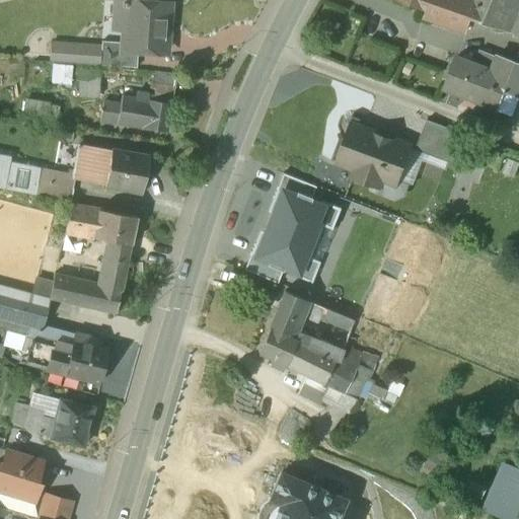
[(398,0),(426,11),(424,16),(465,31),(470,20),(474,21),(480,5),(468,0),(467,0),(468,0),(466,0),(398,0)]
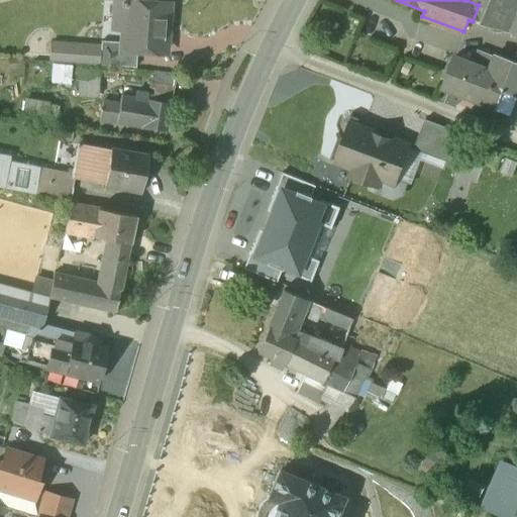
[(516,7),(516,0),(467,0),(479,5),(473,21),(506,33),(516,7)]
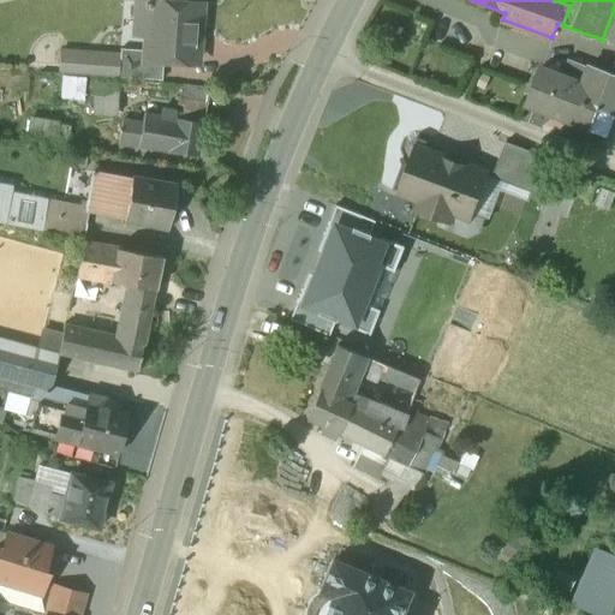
[(199,5),(138,1),(138,3),(145,4),(144,19),(149,21),(147,52),(147,59),(162,60),(195,63),(199,5)]
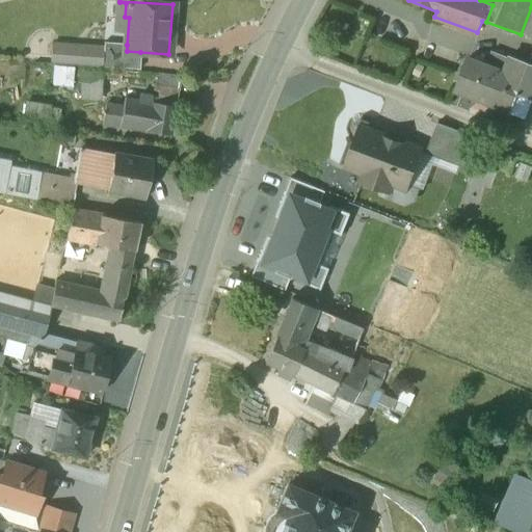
[(531,7),(521,34),(531,38),(531,7)]
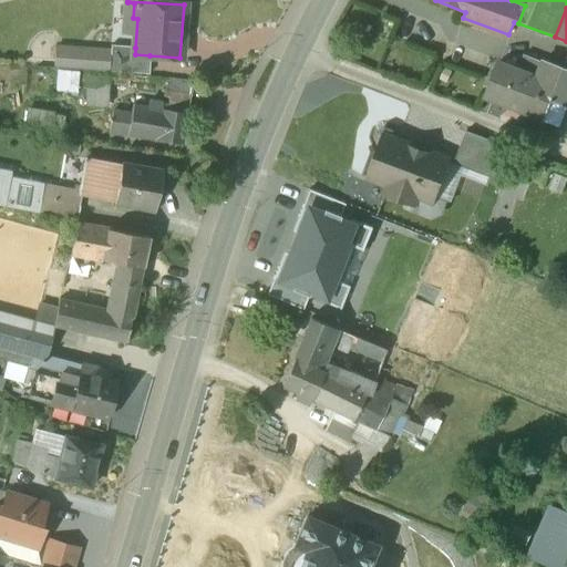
[(135,48),(111,45),(110,51),(109,71),(148,74),(150,55),(135,54),(135,48)]
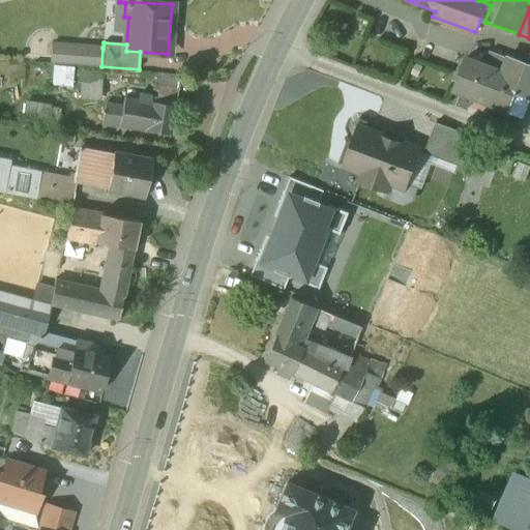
[(51,63),(101,66),(102,48),(53,45),(51,63)]
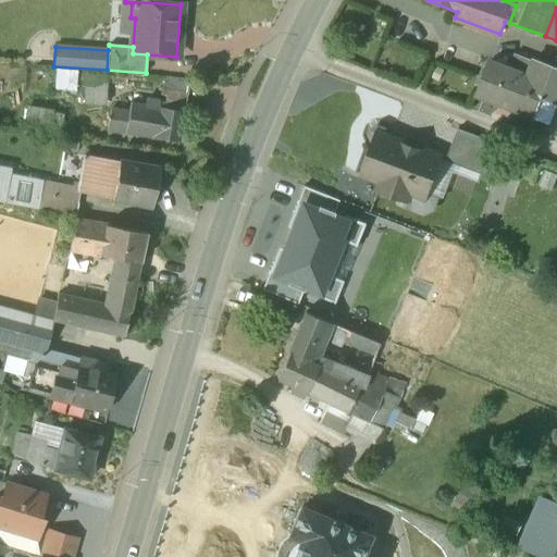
[(532,62),(517,57),(511,70),(528,76),(532,62)]
